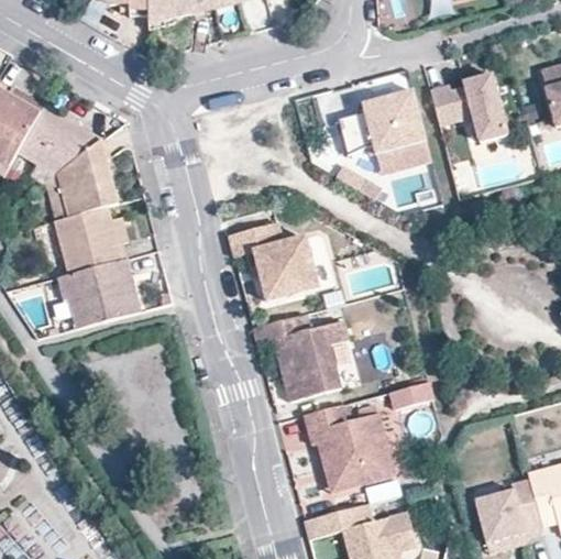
[(103,0),(107,2),(128,3),(128,14),(146,15),(145,0),(103,0)]
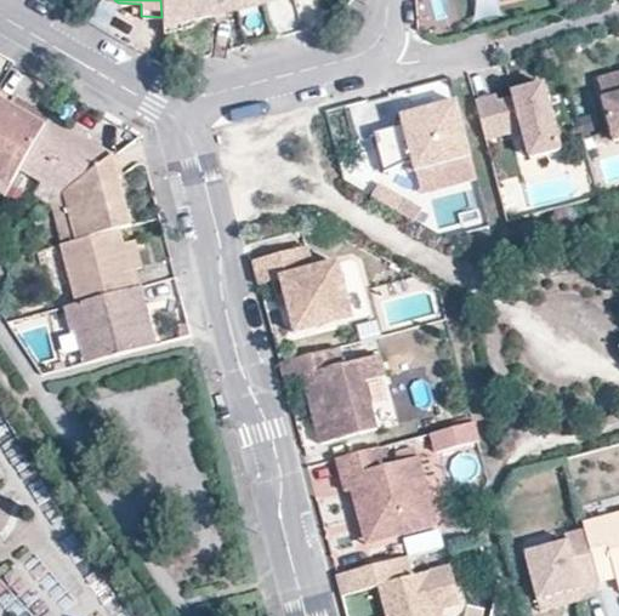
[(160,0),(162,17),(162,27),(232,7),(230,0),(160,0)]
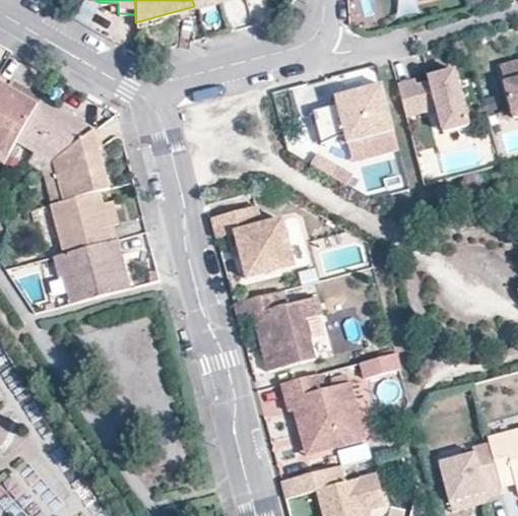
[(517,55),(500,60),(513,112),(517,110),(517,55)]
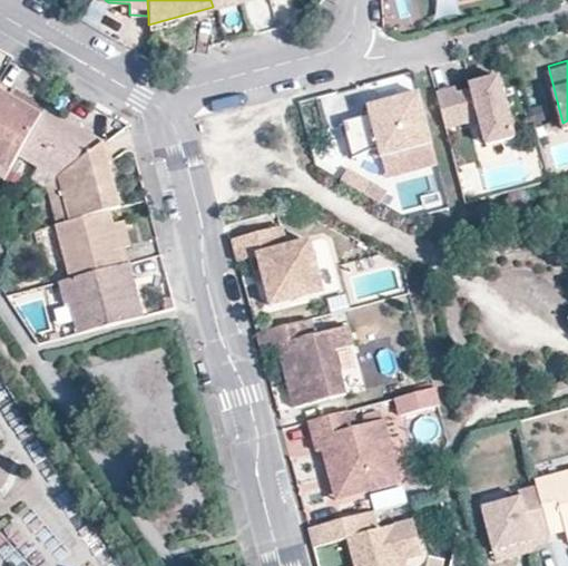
[(497,69),(480,74),(483,84),(500,78),(497,69)]
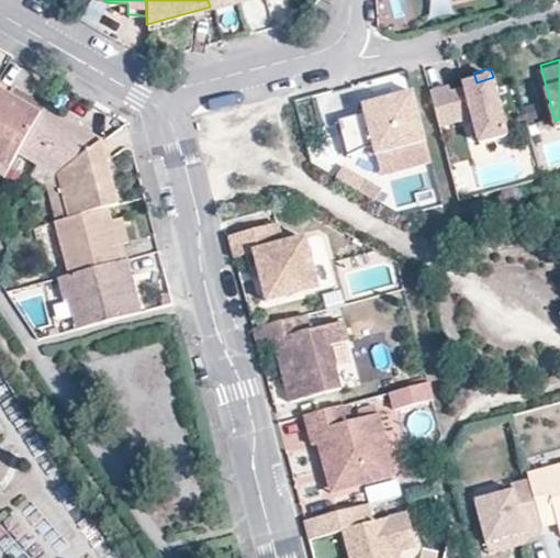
[(449,78),(430,84),(440,122),(470,113),(478,138),(507,129),(493,77),(477,82),(473,73),(461,76),(463,85),(452,88),(449,78)]
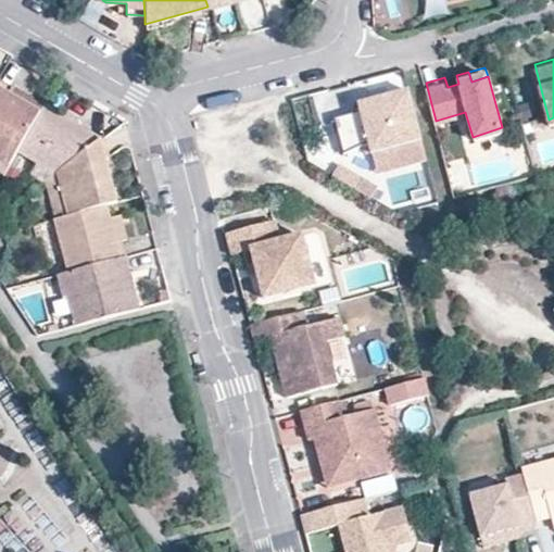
[(9,84),(0,77),(0,88),(5,91),(9,84)]
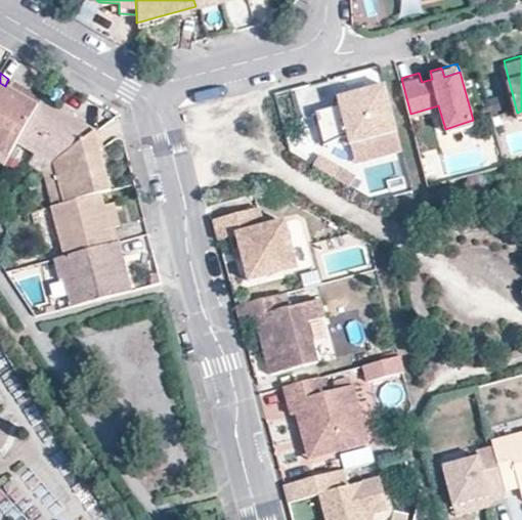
[(5,86),(0,83),(0,147),(7,153),(15,140),(40,97),(40,96),(8,79),(5,86)]
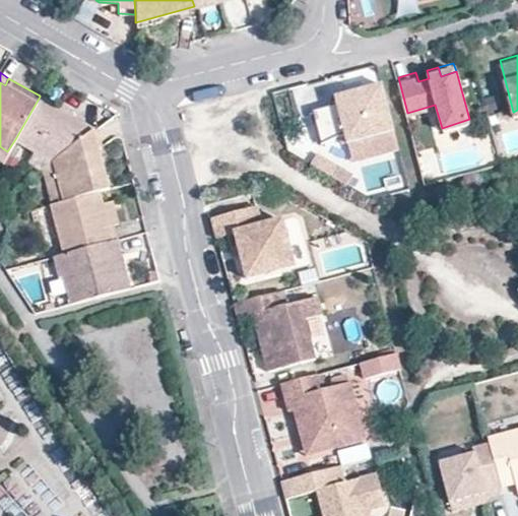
[(349,143),(395,131),(382,81),(334,94),(335,101),(311,107),(320,141),(347,132),(349,143)]
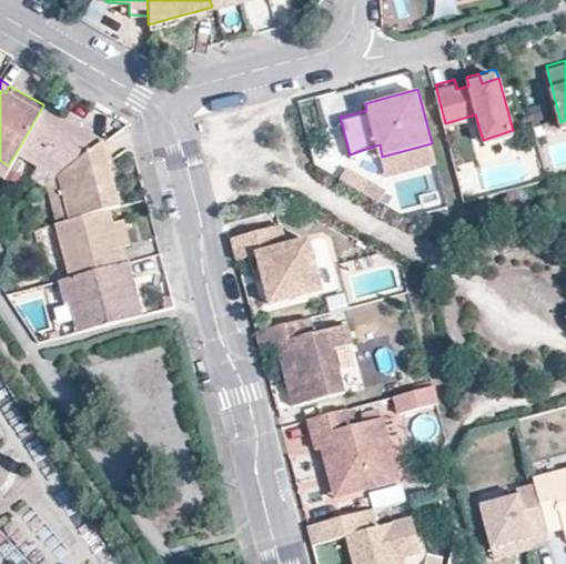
[(100,139),(43,106),(17,152),(36,162),(54,174),(56,173),(100,139)]
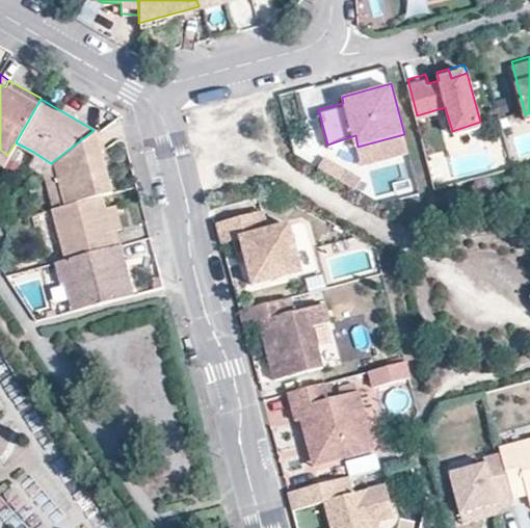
[(110,190),(94,130),(52,162),(62,203),(102,192),(110,190)]
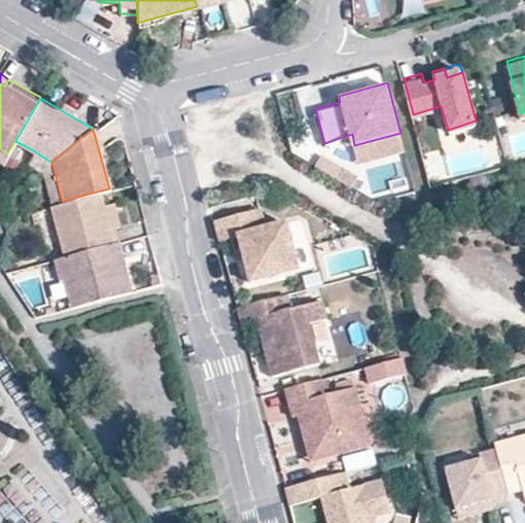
[(50,162),(33,150),(27,163),(39,170),(50,162)]
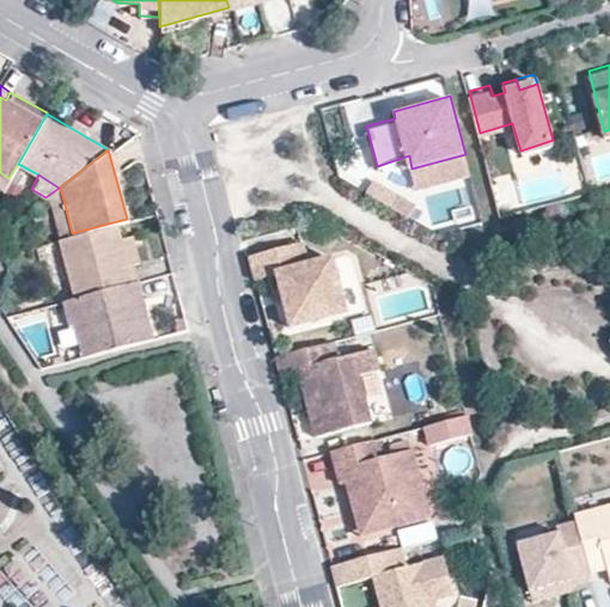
[(117,221),(72,233),(58,238),(73,295),(134,279),(130,263),(127,264),(121,237),(117,221)]
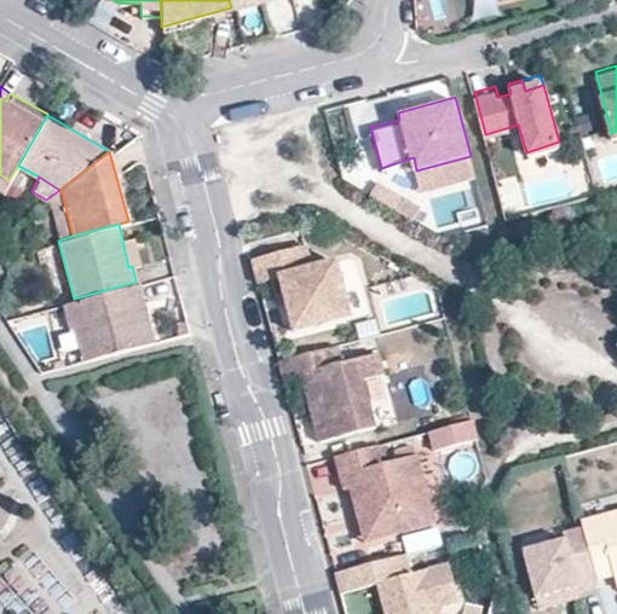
[(128,237),(122,239),(128,267),(132,266),(136,266),(128,237)]
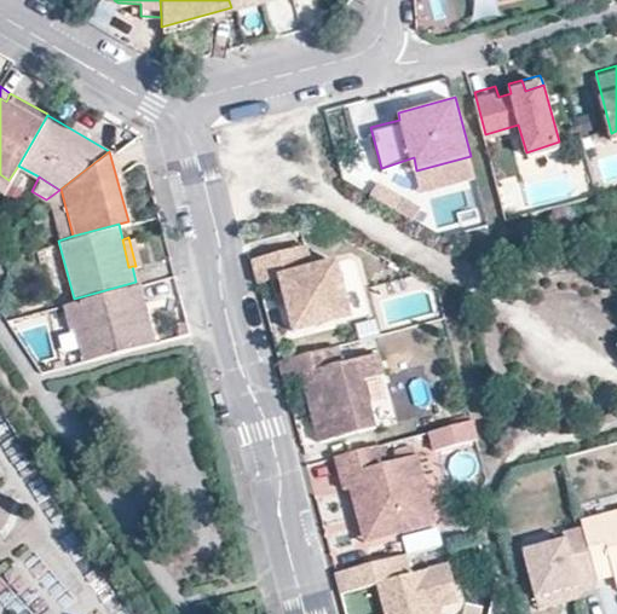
[(249,256),(255,281),(269,277),(277,274),(286,303),(293,330),(351,314),(335,260),(311,266),(305,242),(249,256)]
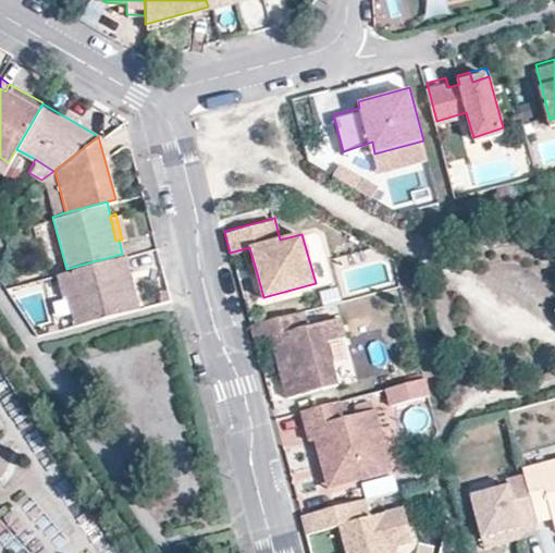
[(249,247),(242,249),(249,275),(257,273),(249,247)]
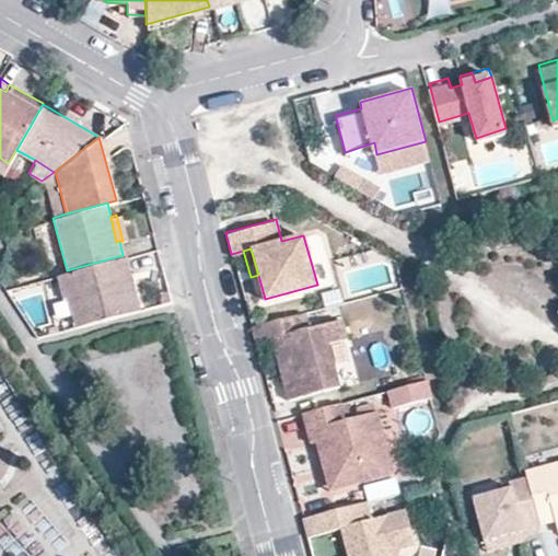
[(127,271),(123,255),(67,270),(55,274),(61,299),(68,297),(76,325),(137,309),(132,291),(124,293),(120,274),(127,271)]
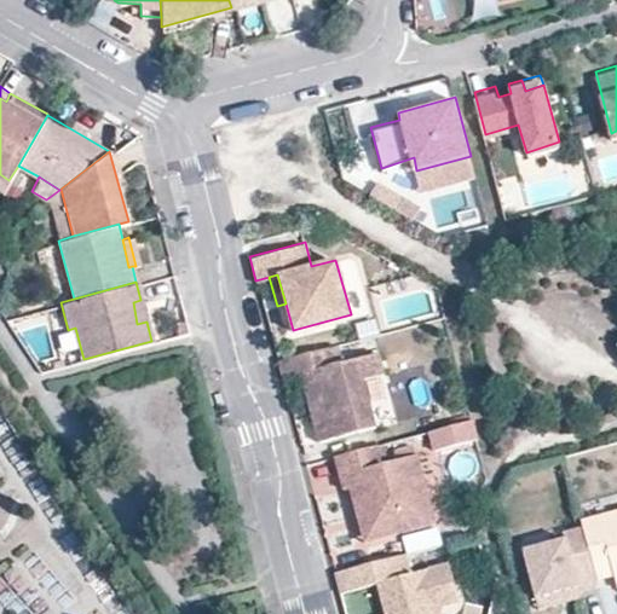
[(146,322),(140,300),(133,302),(137,324),(146,322)]
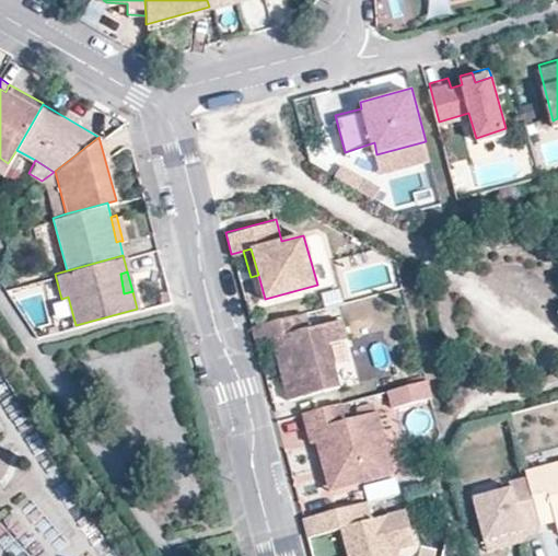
[(251,321),(255,339),(271,336),(280,370),(286,369),(287,374),(281,377),(287,396),(338,383),(328,342),(347,337),(341,315),(309,324),(304,308),(251,321)]
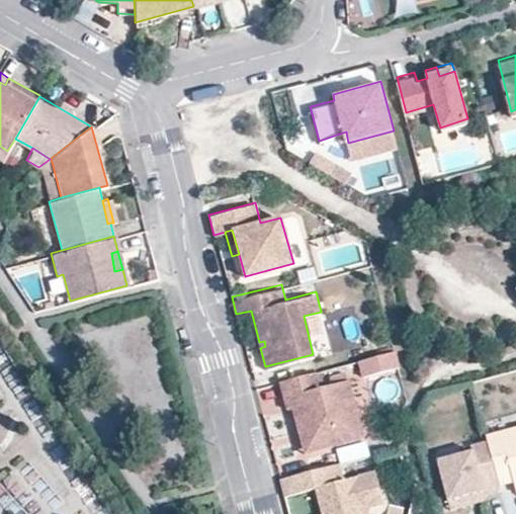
[(396,367),(392,352),(356,361),(360,376),(396,367)]
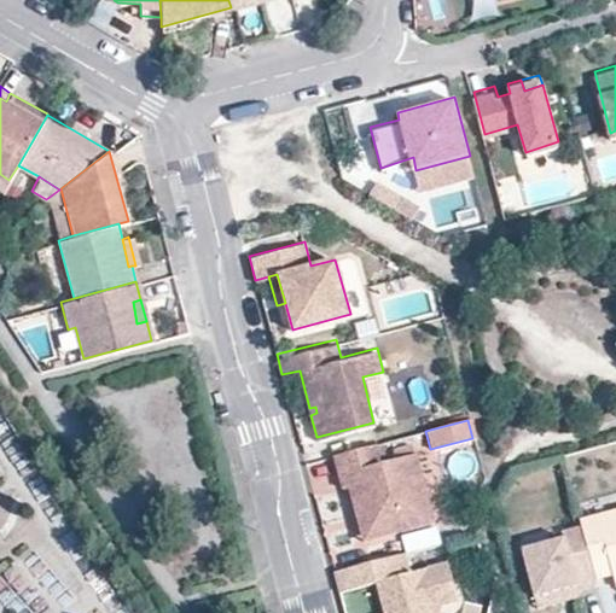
[(377,444),(335,455),(343,485),(350,484),(359,517),(365,515),(371,538),(431,523),(414,455),(382,463),(377,444)]
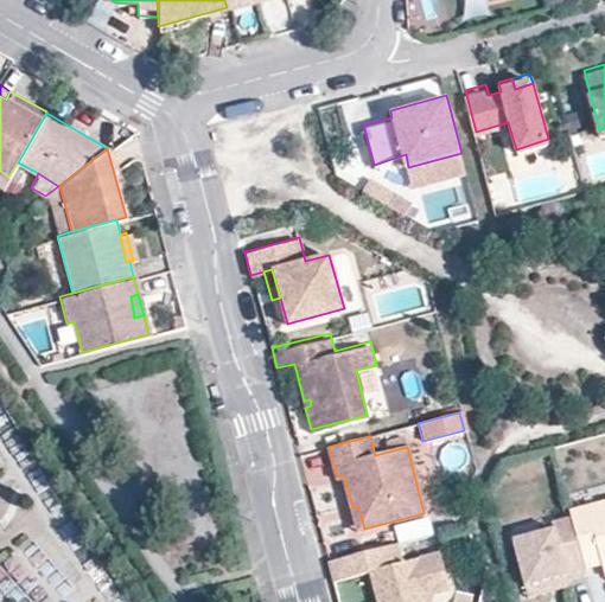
[(604,493),(567,505),(568,510),(581,562),(600,555),(603,562),(604,561),(604,493)]
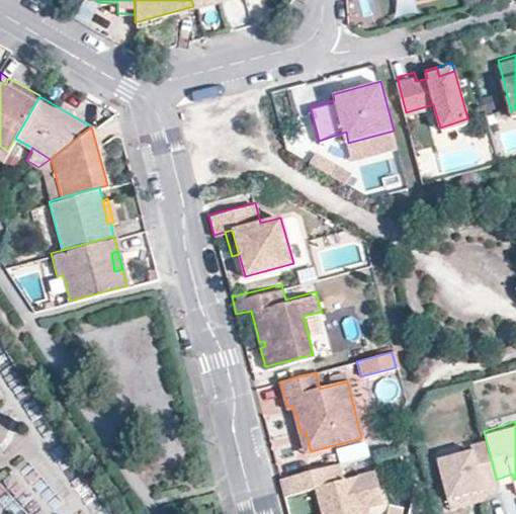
[(306,432),(301,433),(306,452),(311,451),(306,432)]
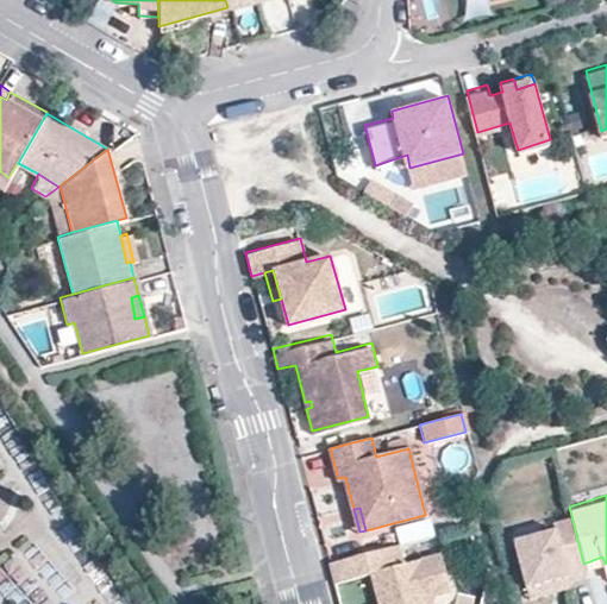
[(565,574),(586,568),(583,564),(570,511),(549,516),(550,523),(511,534),(524,582),(563,570),(565,574)]
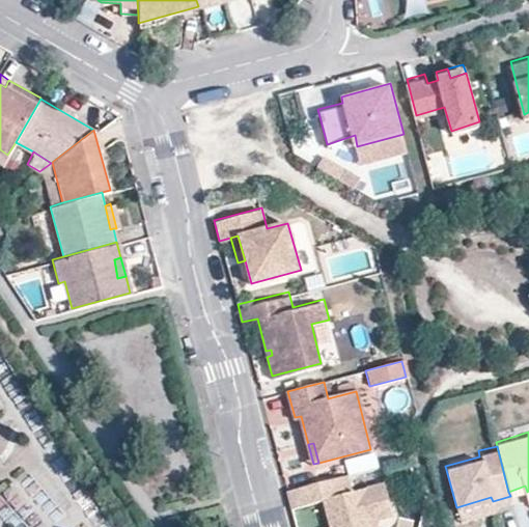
[(343,476),(284,491),(288,508),(323,500),(330,526),(376,526),(374,520),(391,516),(383,482),(347,491),(343,476)]
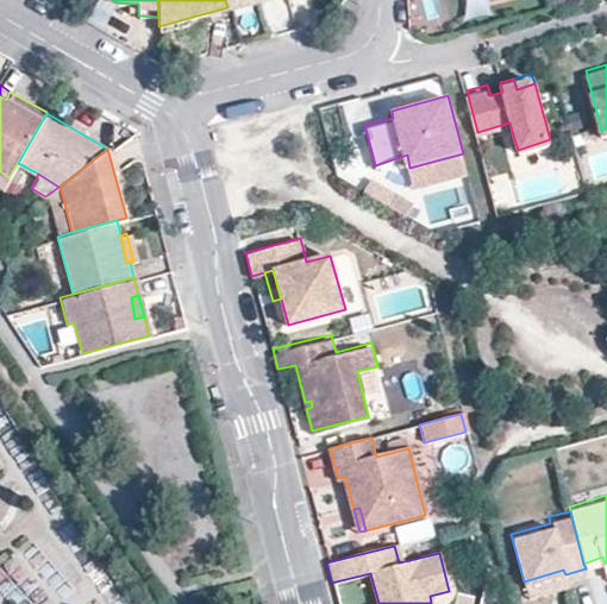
[(568,582),(565,574),(563,570),(524,582),(526,592),(568,582)]
